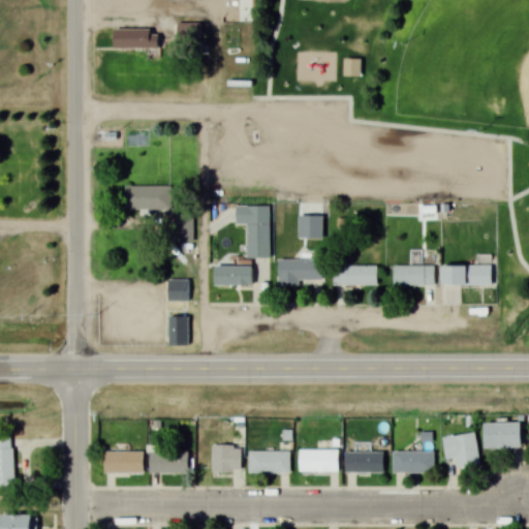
[(118,22),(118,53),(162,54),(163,23),(118,22)]
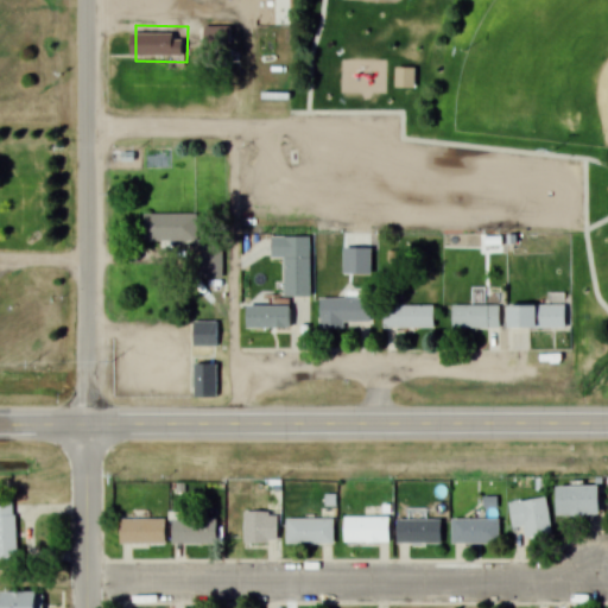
[(232,46),(230,26),(203,26),(204,46),(232,46)]
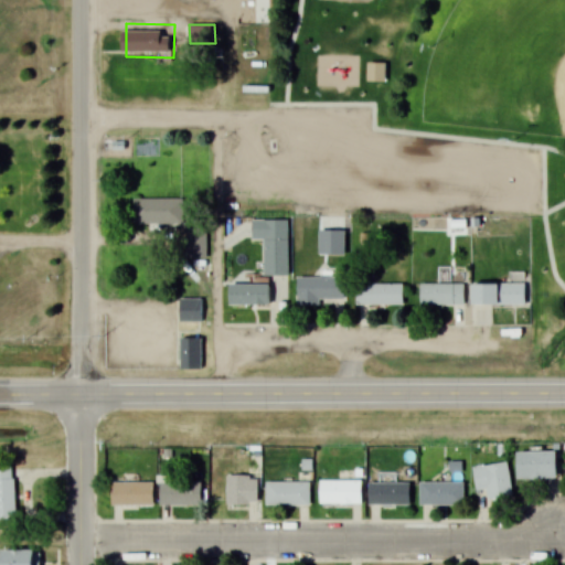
[(372,64),(388,64),(390,86),(372,86),(372,64)]
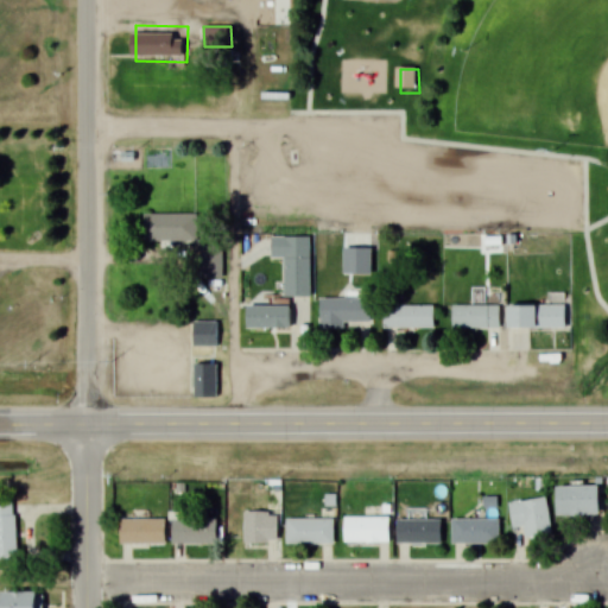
[(150,220),(202,219),(202,247),(150,247),(150,220)]
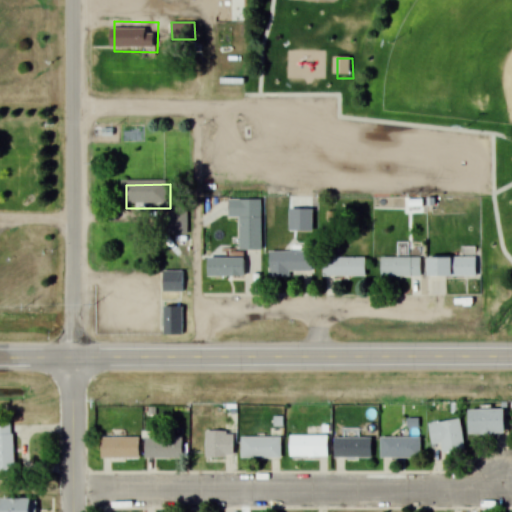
[(431,198),(431,206),(440,206),(440,198),(431,198)]
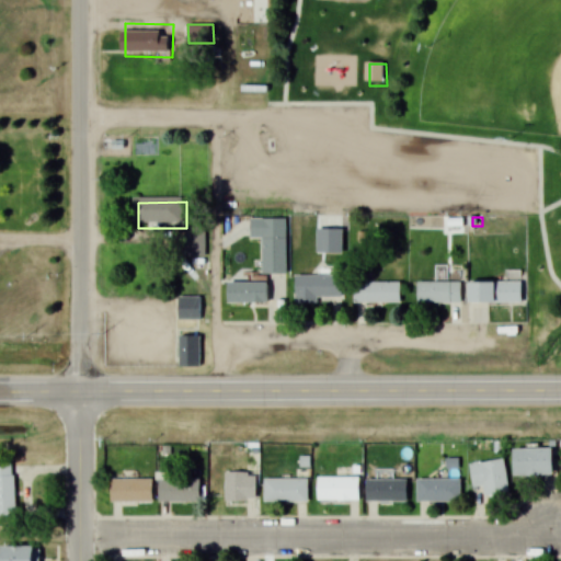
[(255,222),(255,241),(290,241),(290,222),(255,222)]
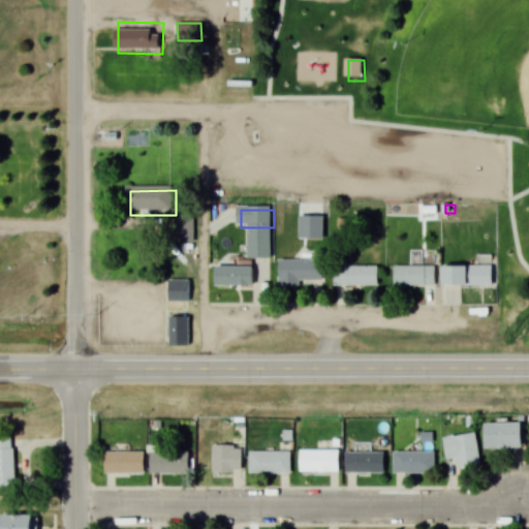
[(193,242),(193,215),(174,215),(174,242),(193,242)]
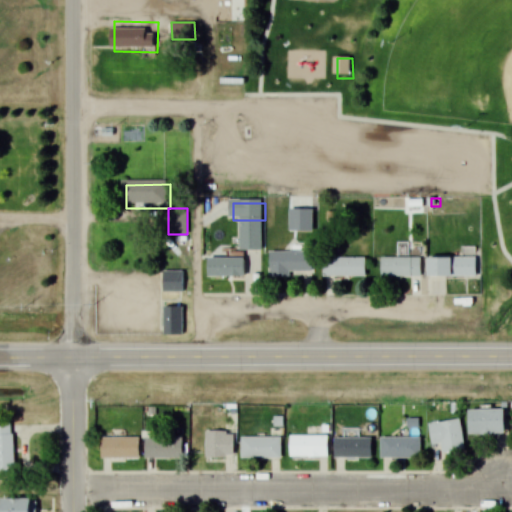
[(294,212),(315,212),(315,235),(294,234),(294,212)]
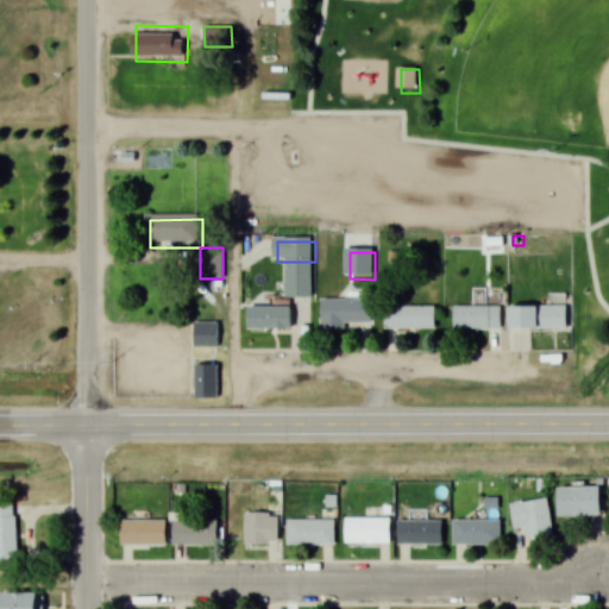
[(290,263),(290,303),(316,303),(316,263),(290,263)]
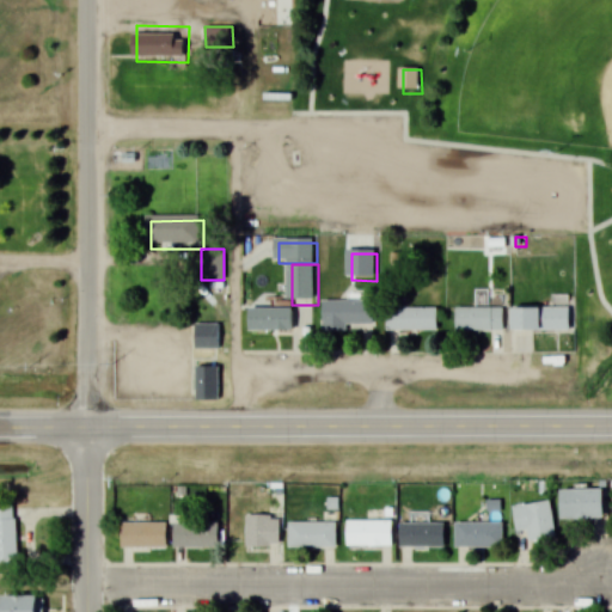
[(328,303),(326,325),(374,326),(374,304),(328,303)]
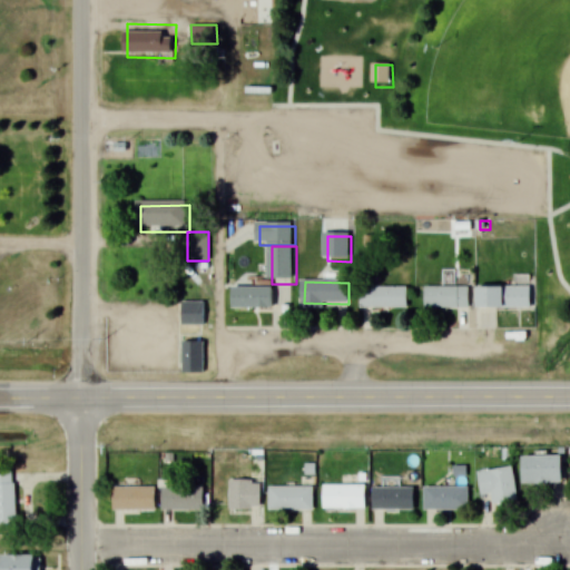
[(482,287),(482,312),(534,312),(534,288),(482,287)]
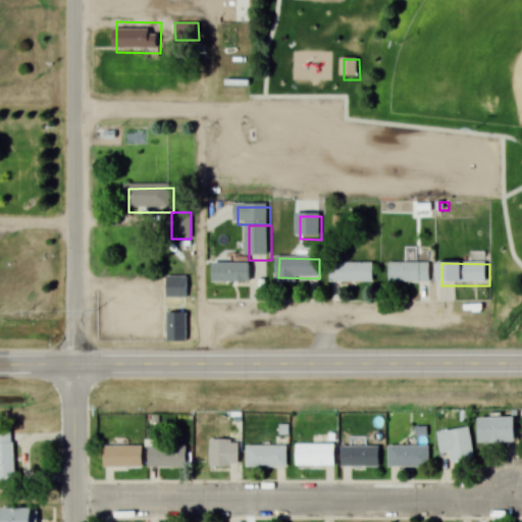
[(217,265),(254,267),(253,290),(216,289),(217,265)]
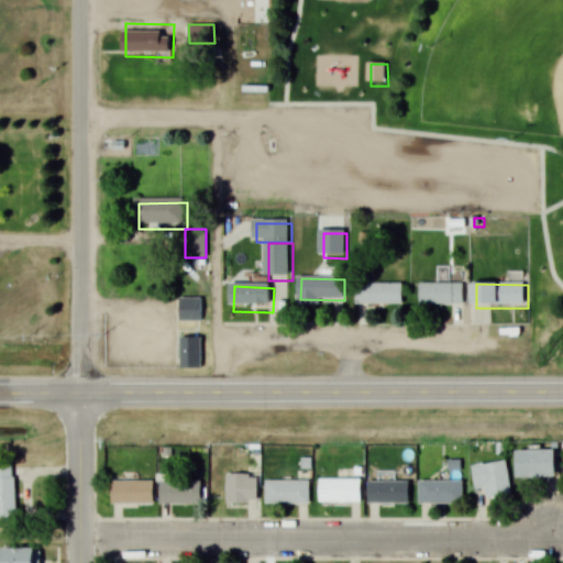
[(359,286),(359,307),(407,307),(407,286),(359,286)]
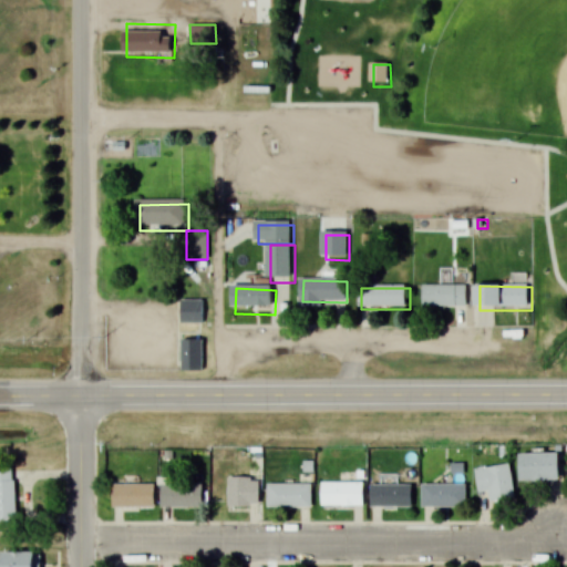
[(426,288),(426,309),(476,309),(476,288),(426,288)]
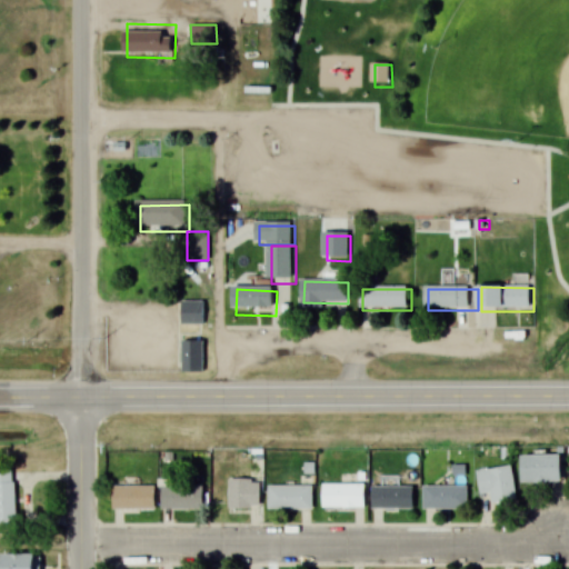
[(183,302),(207,302),(207,327),(183,327),(183,302)]
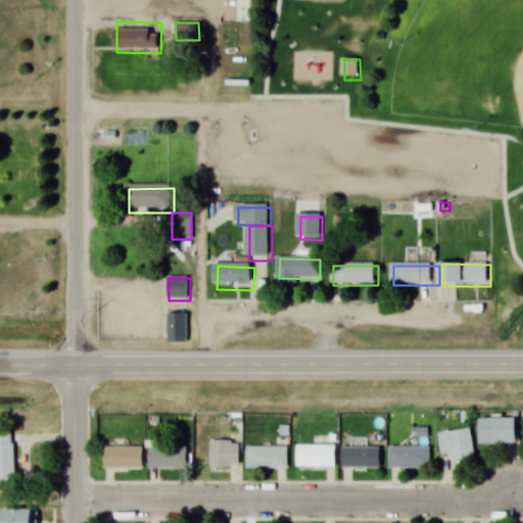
[(172,315),(192,316),(191,346),(171,345),(172,315)]
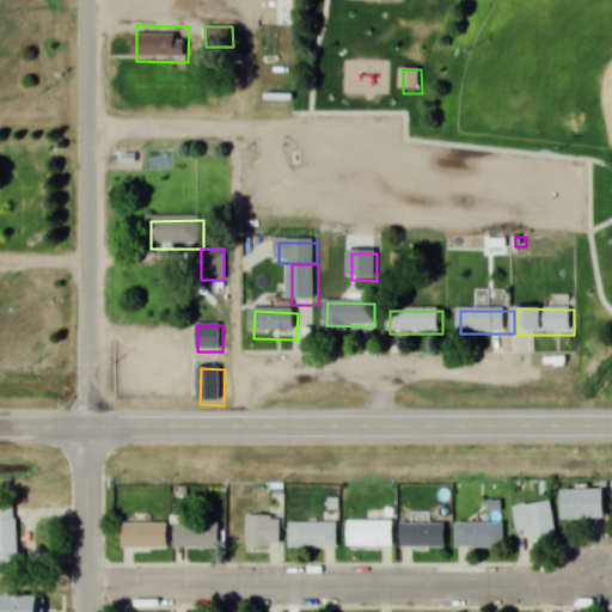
[(561,490),(561,520),(604,519),(604,490),(561,490)]
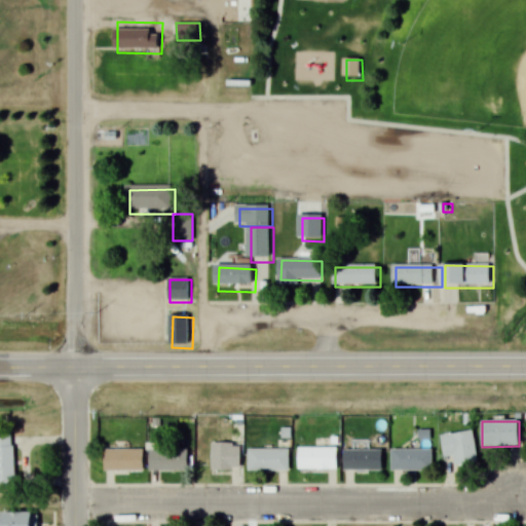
[(441,435),(443,457),(454,456),(455,465),(477,463),(473,430),(441,435)]
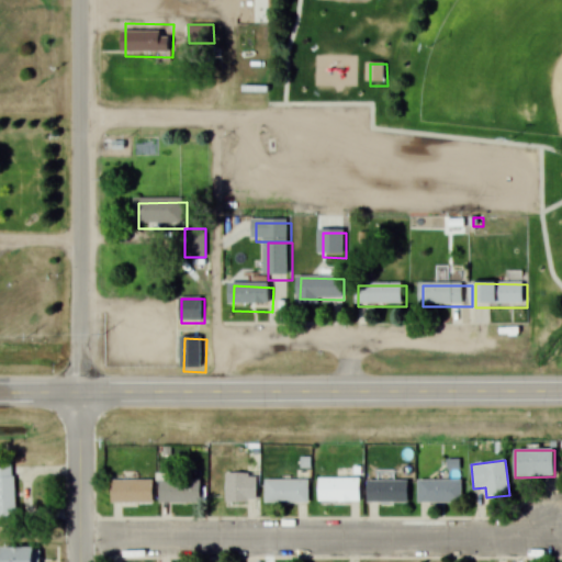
[(0,463),(0,516),(14,517),(14,463),(0,463)]
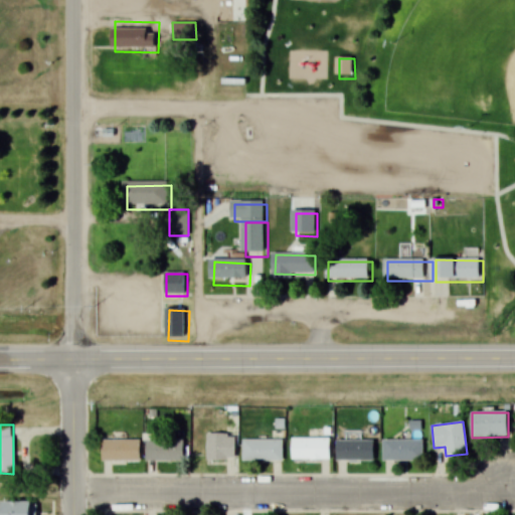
[(206,435),(206,461),(235,461),(235,435),(206,435)]
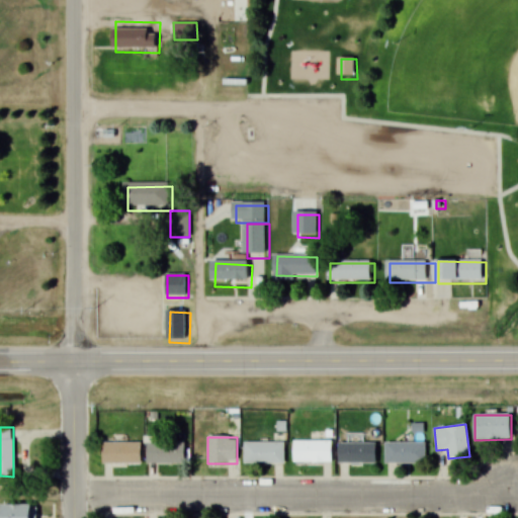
[(184,463),(184,441),(146,441),(146,463),(184,463)]
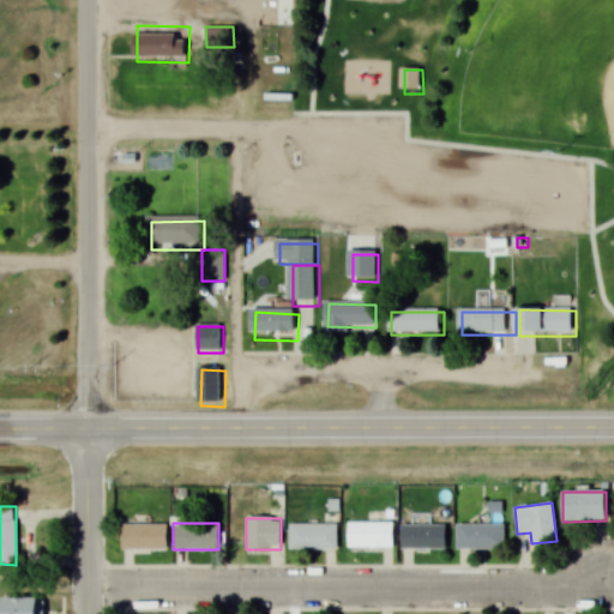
[(347,549),(392,549),(392,523),(347,523),(347,549)]
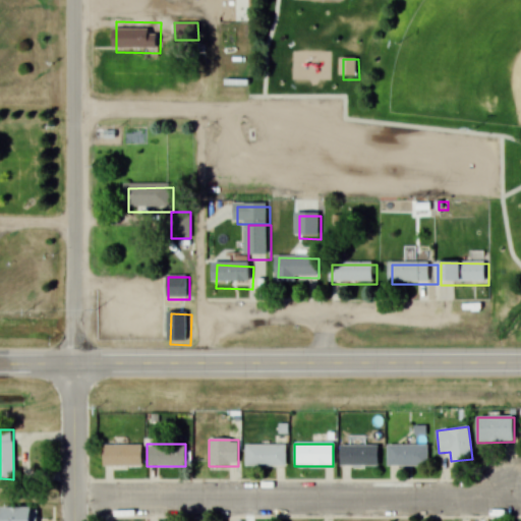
[(141,467),(141,445),(103,445),(103,467),(141,467)]
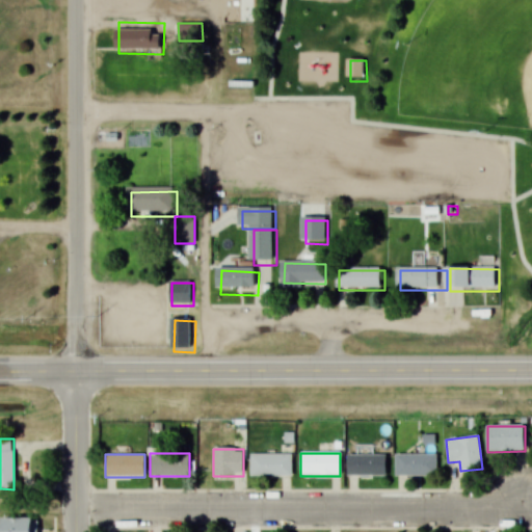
[(292,454),(250,454),(250,477),(292,477),(292,454)]
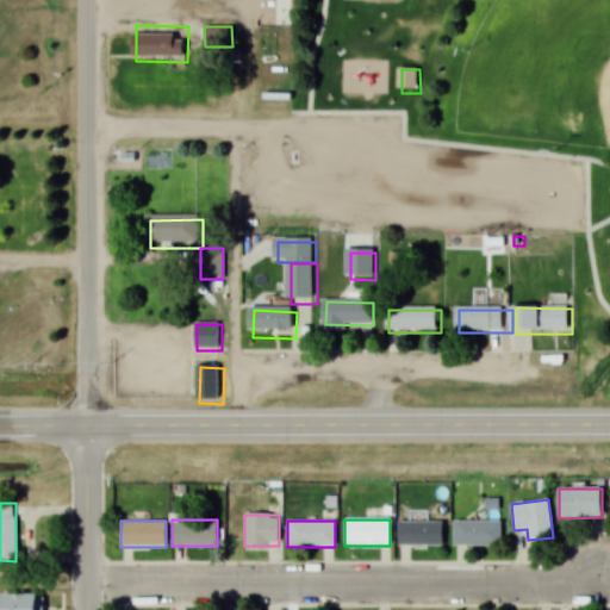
[(500,521),(453,521),(453,547),(500,547),(500,521)]
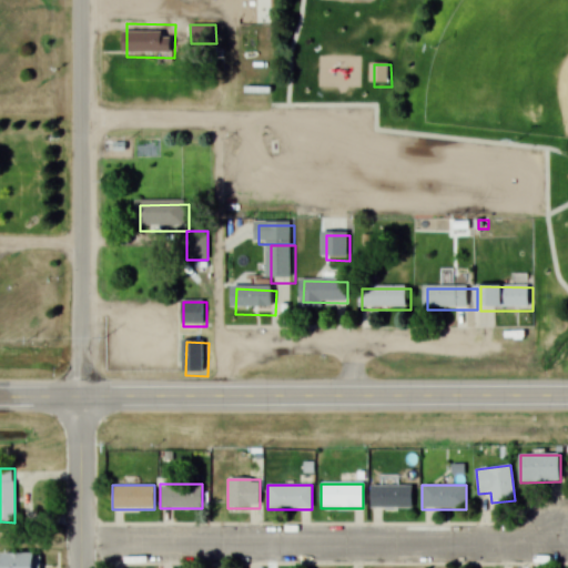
[(413,486),(371,486),(371,509),(413,509),(413,486)]
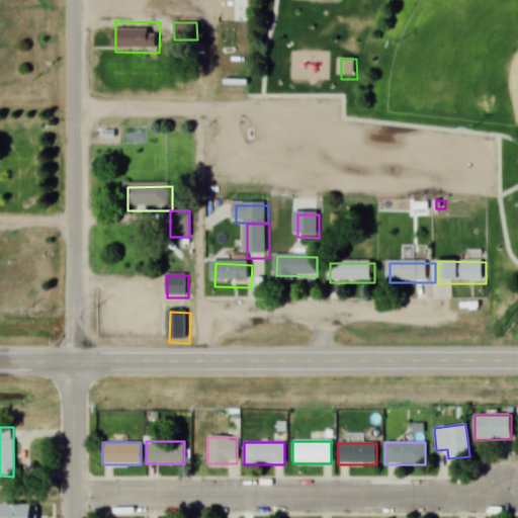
[(1,517),(37,517),(37,506),(1,506),(1,517)]
